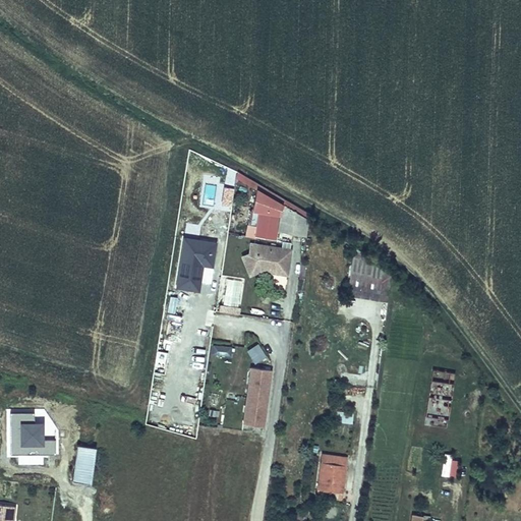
[(270,216),(284,219),(286,200),(273,192),(270,216)]
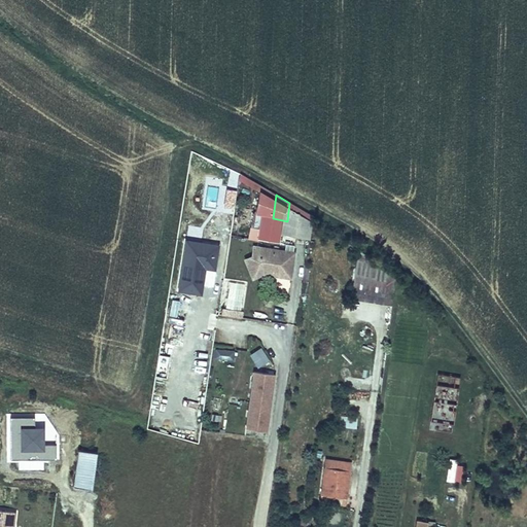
[(231,232),(230,241),(221,243),(230,262),(249,254),(268,257),(272,237),(231,232)]
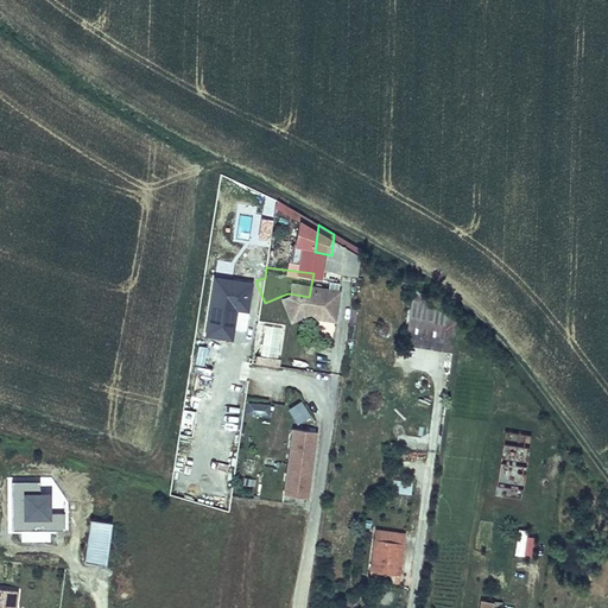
[(385,285),(379,328),(426,335),(430,310),(391,276),(385,285)]
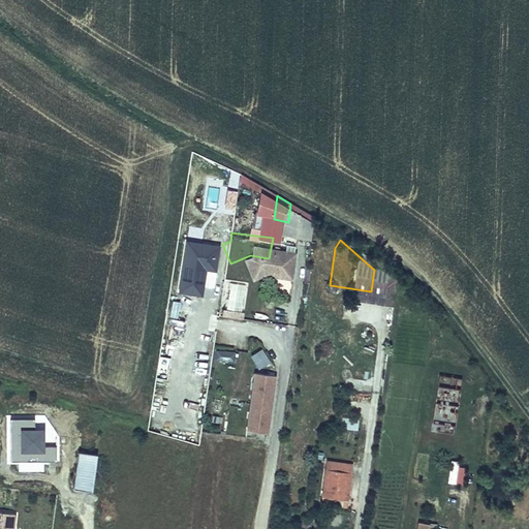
[(184,241),(178,293),(204,297),(207,271),(217,272),(220,245),(184,241)]
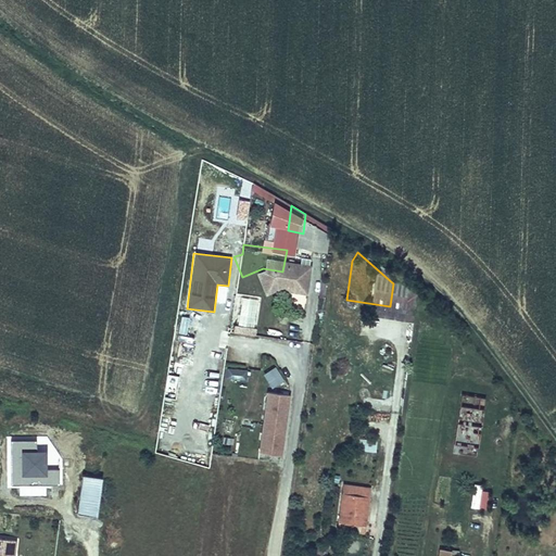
[(187,333),(190,317),(179,315),(177,332),(187,333)]
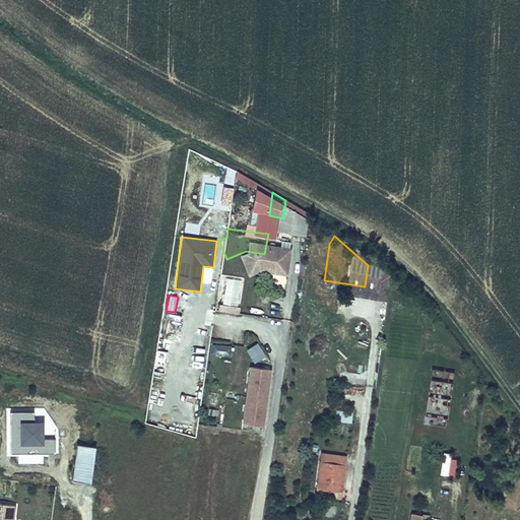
[(180,323),(181,315),(165,312),(164,320),(180,323)]
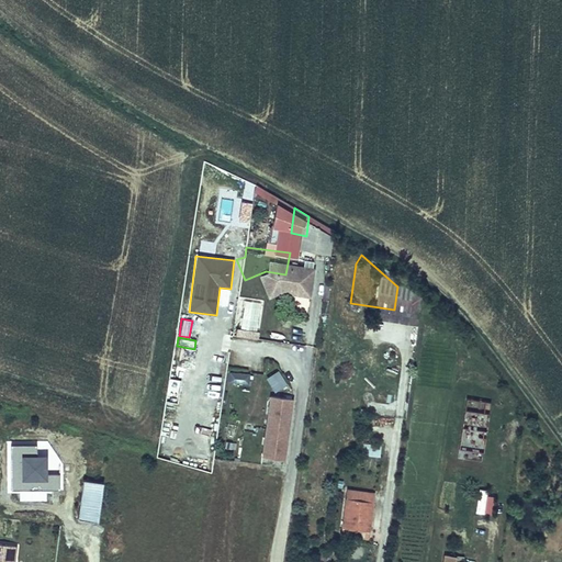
[(229,371),(227,383),(249,386),(250,373),(229,371)]
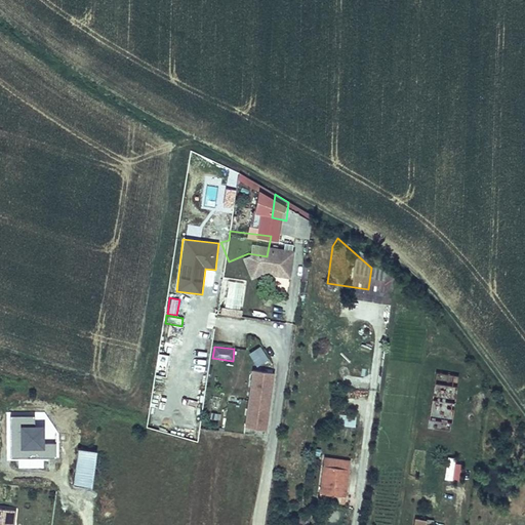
[(244,428),(267,431),(275,373),(252,369),(244,428)]
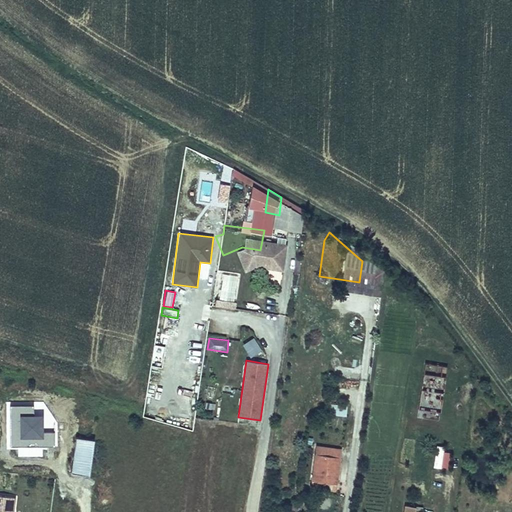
[(443,393),(445,377),(427,375),(425,386),(434,387),(434,391),(443,393)]
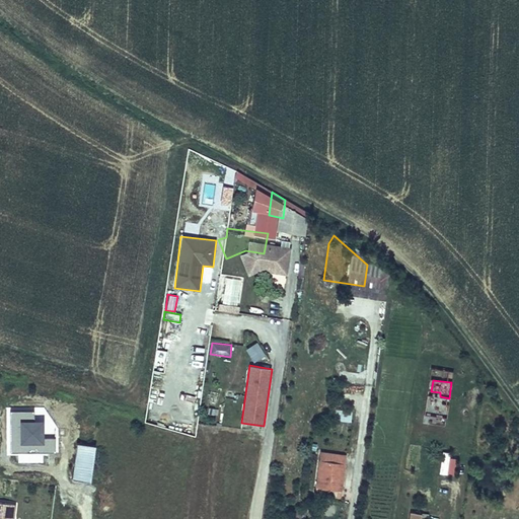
[(312,401),(311,412),(326,414),(327,403),(312,401)]
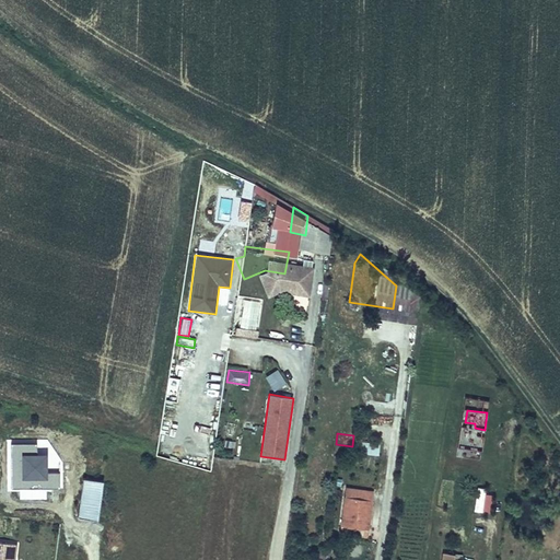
[(365,442),(365,455),(378,456),(380,443),(365,442)]
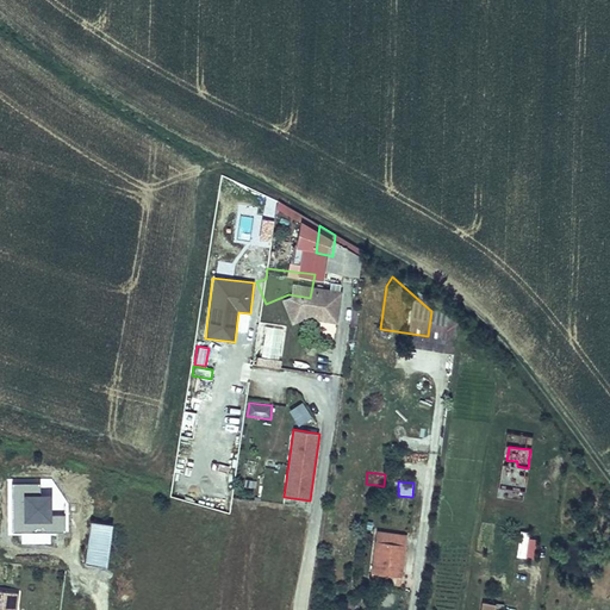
[(11,531),(64,533),(66,515),(51,514),(53,495),(41,495),(41,484),(12,483),(11,531)]
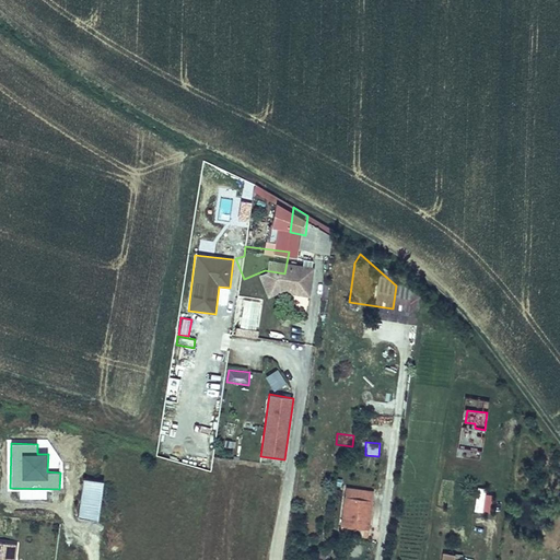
[(80,518),(100,520),(102,480),(82,479),(80,518)]
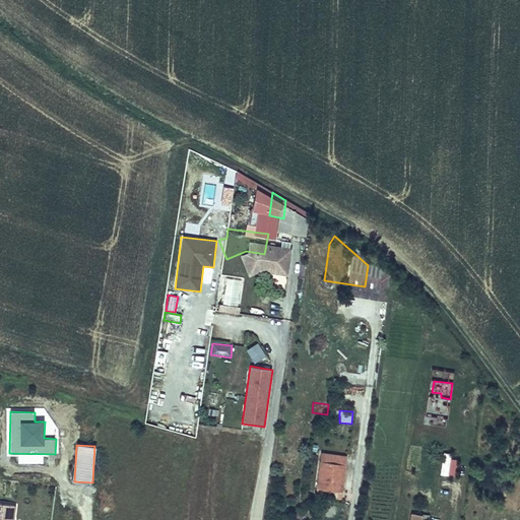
[(318,483),(323,449),(298,446),(294,480),(318,483)]
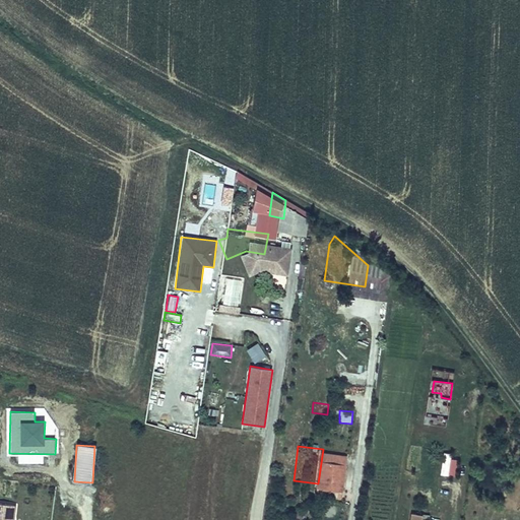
[(42,463),(42,454),(18,454),(18,463),(42,463)]
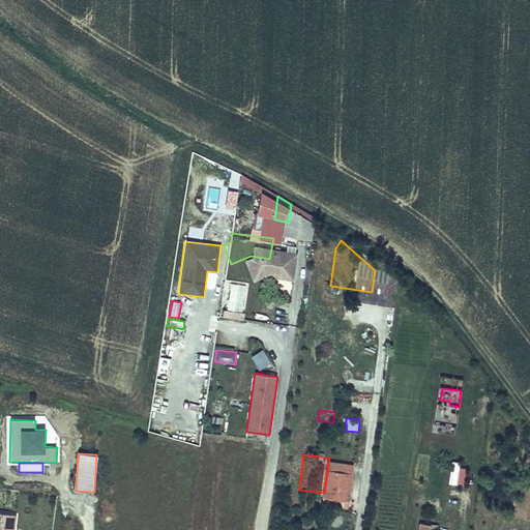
[(449,484),(465,486),(466,465),(451,464),(449,484)]
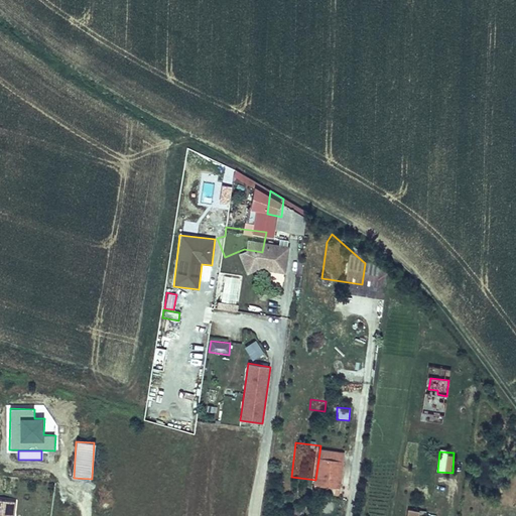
[(315,480),(291,477),(290,484),(315,487),(315,480)]
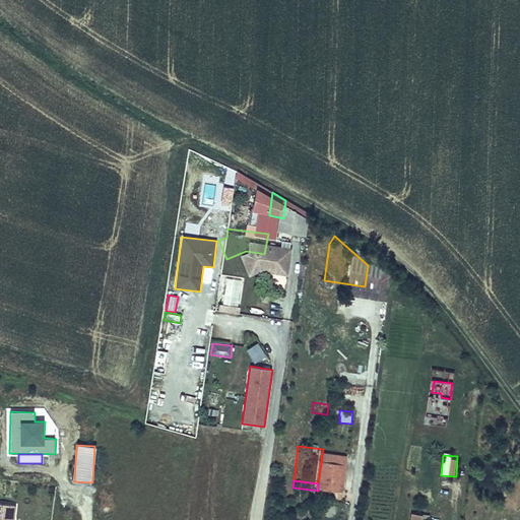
[(398,519),(401,506),(391,505),(389,519),(398,519)]
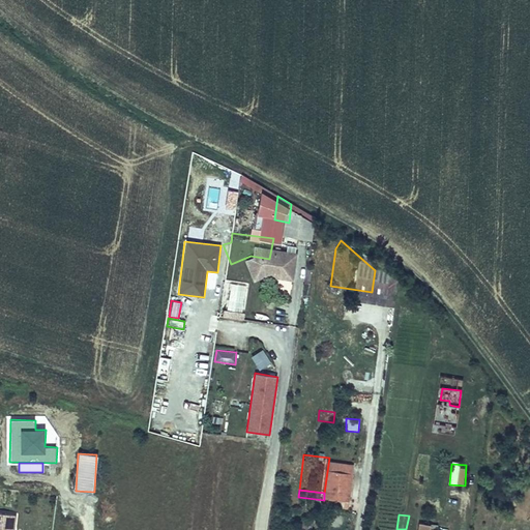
[(416,517),(409,516),(406,529),(419,529),(415,528),(416,517)]
